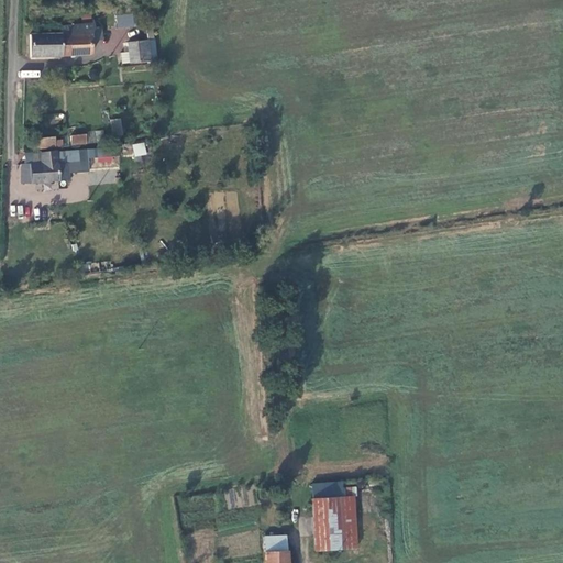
[(139,26),(138,13),(114,15),(117,29),(139,26)]
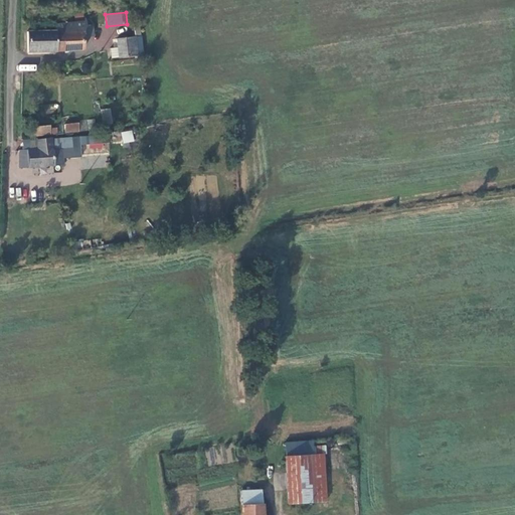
[(82,49),(82,37),(82,32),(86,25),(84,22),(54,25),(54,31),(54,52),(82,49)]
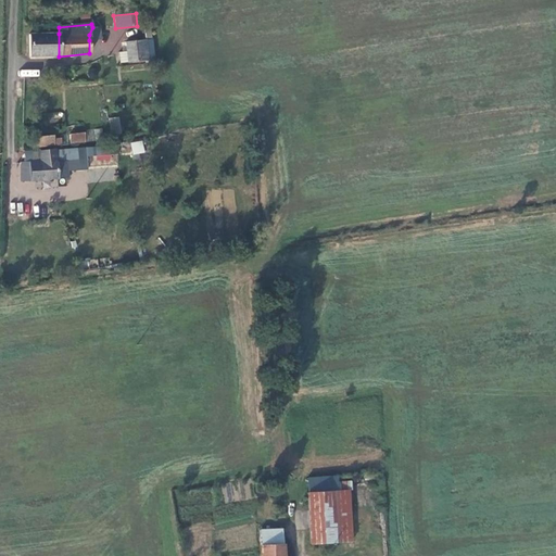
[(151,39),(149,24),(142,25),(144,39),(148,60),(154,59),(151,39)]
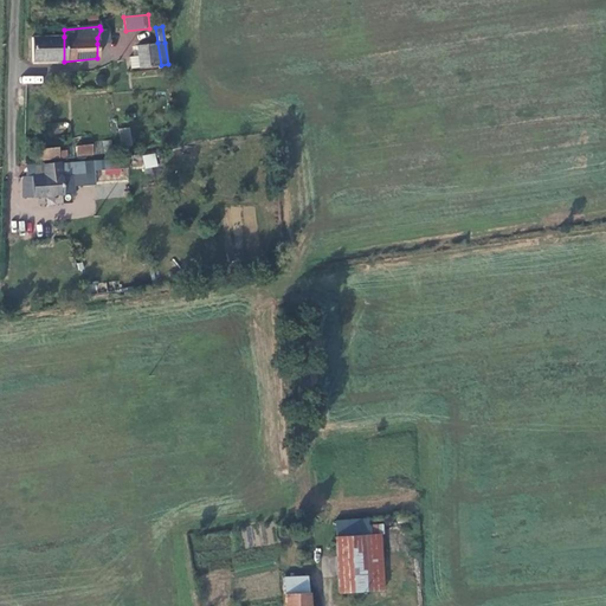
[(110,43),(109,28),(101,30),(97,38),(97,44),(110,43)]
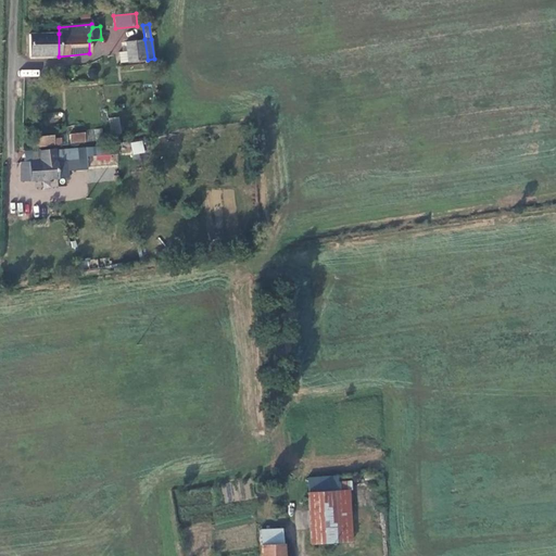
[(59,57),(59,34),(29,35),(29,57),(59,57)]
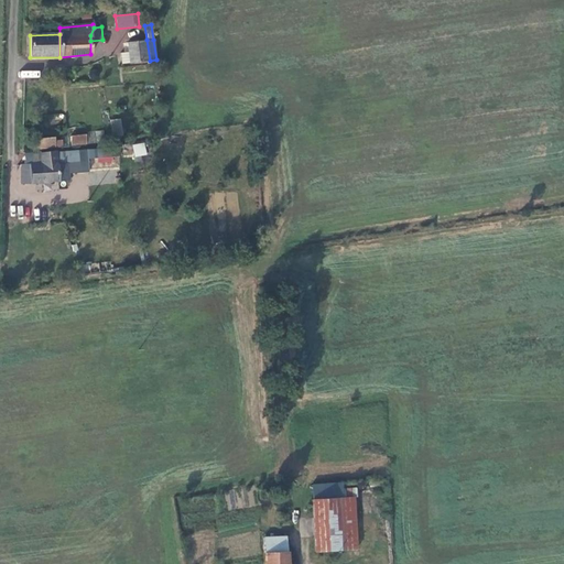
[(150,61),(147,40),(127,43),(128,52),(120,53),(121,64),(150,61)]
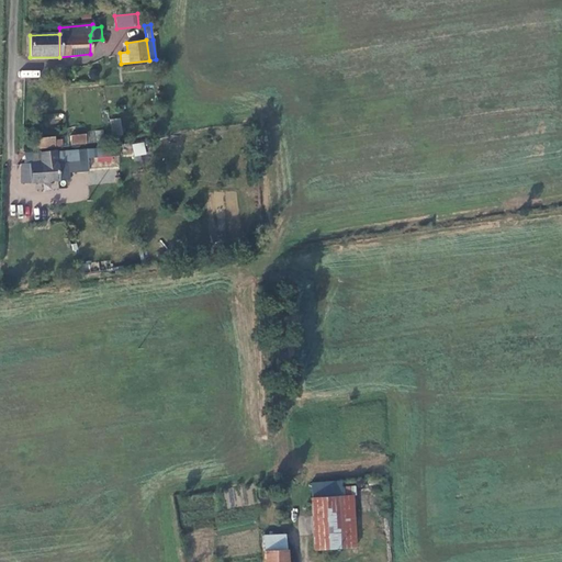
[(121,117),(110,120),(112,136),(123,134),(121,117)]
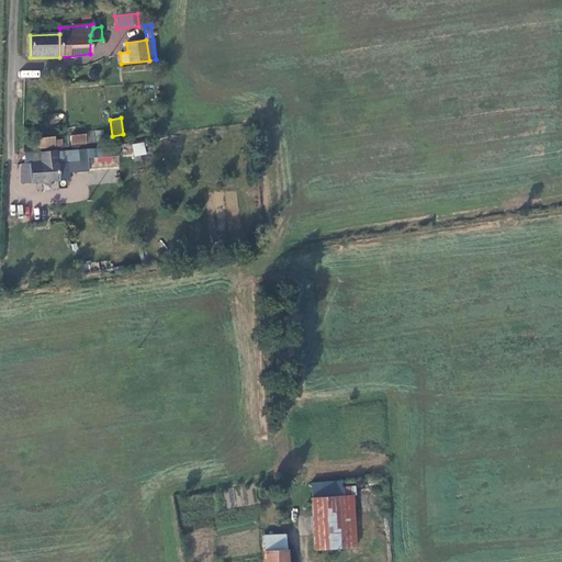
[(102,130),(94,131),(97,141),(104,138),(102,130)]
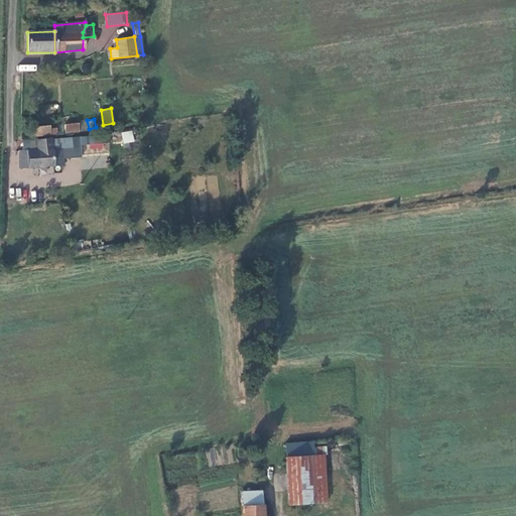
[(79,131),(79,123),(63,124),(65,133),(79,131)]
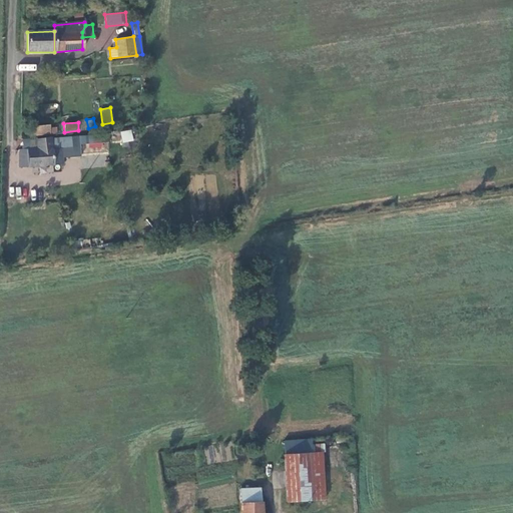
[(49,134),(49,128),(48,125),(30,127),(30,135),(49,134)]
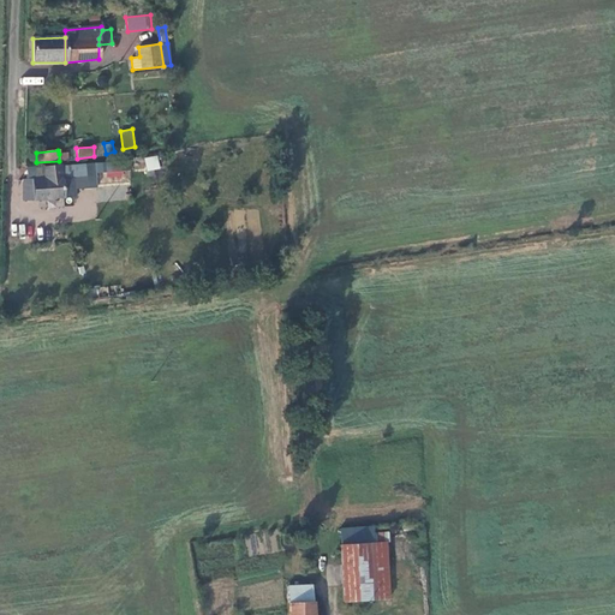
[(147,171),(160,168),(157,155),(144,157),(147,171)]
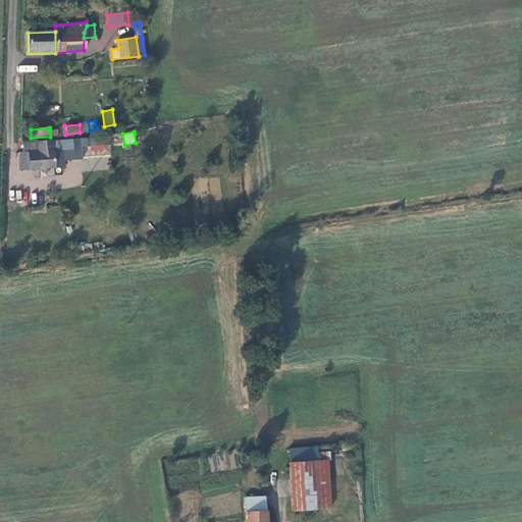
[(63,167),(62,151),(73,150),(72,139),(52,140),(52,141),(38,142),(38,151),(22,152),(20,152),(18,152),(18,170),(63,167)]
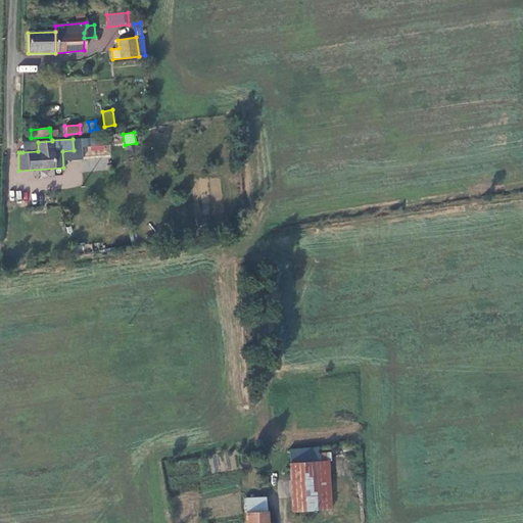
[(38,151),(38,142),(22,143),(22,152),(38,151)]
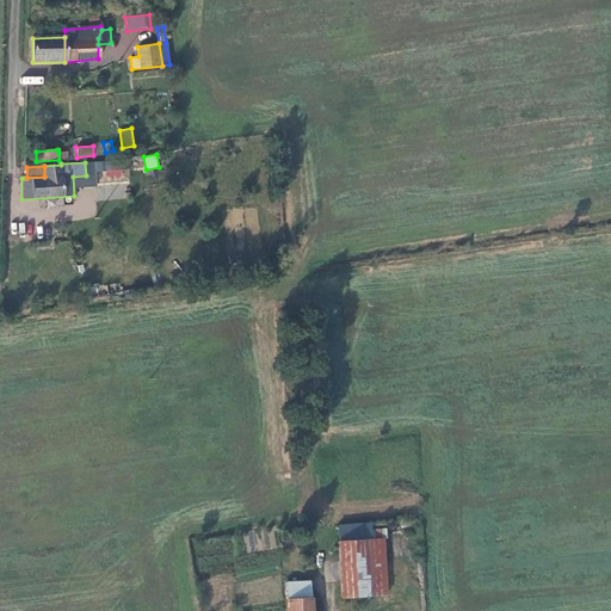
[(364,520),(331,524),(332,539),(365,536),(364,520)]
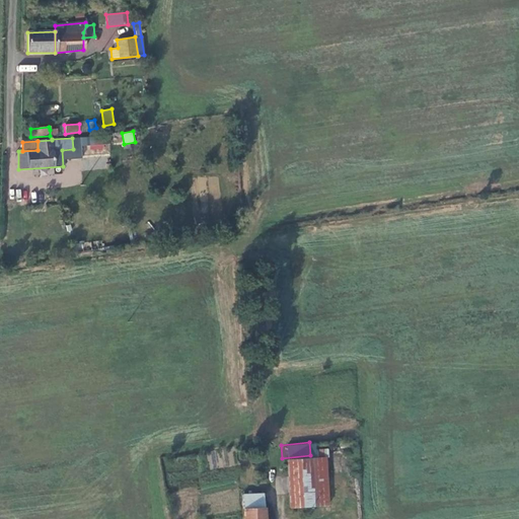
[(310,455),(282,458),(287,507),(309,504),(324,503),(319,454),(310,455)]
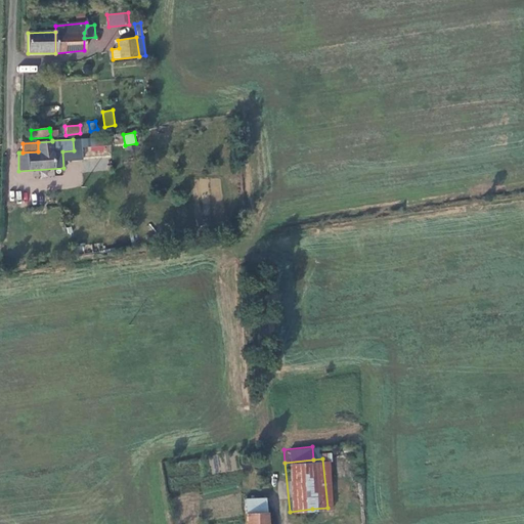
[(263,514),(262,499),(242,503),(244,517),(263,514)]
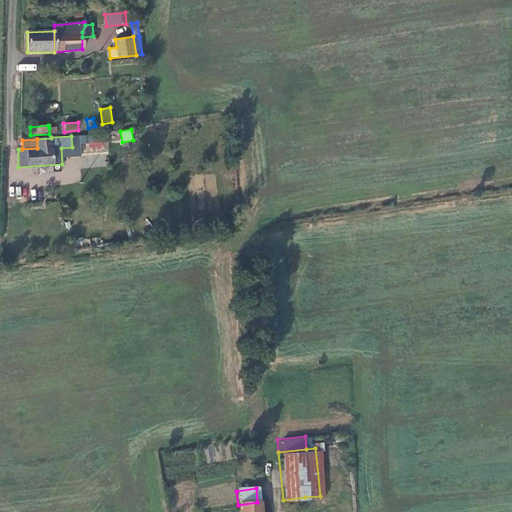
[(258,511),(257,502),(238,505),(238,511),(258,511)]
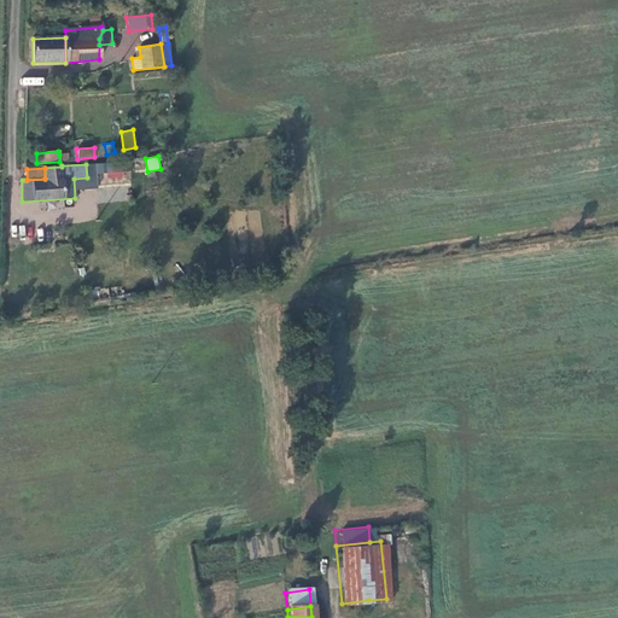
All buildings are outlined.
